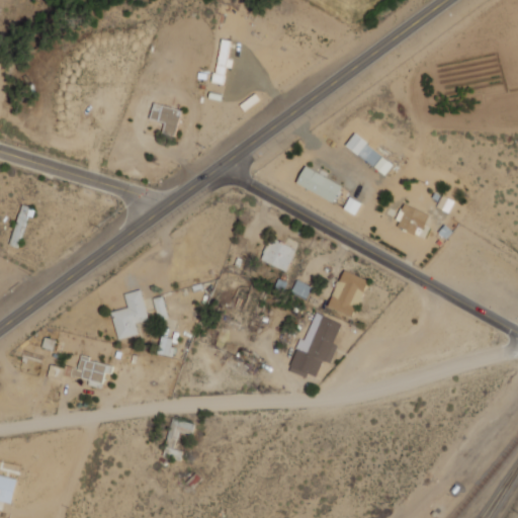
[(223,83),(225,66),(228,67),(231,40),(220,38),(214,82),(223,83)]
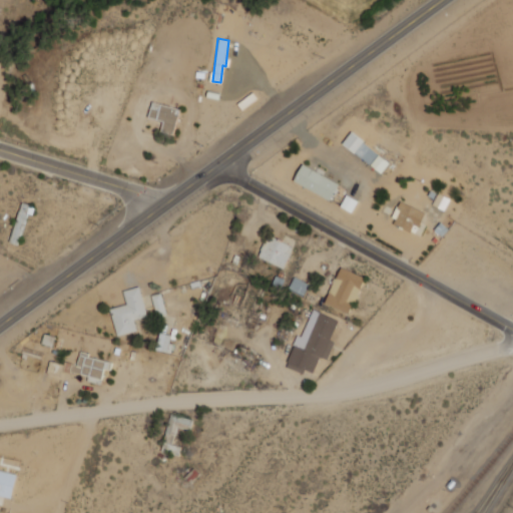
[(160,131),(173,134),(179,107),(151,101),(148,117),(162,121),(160,131)]
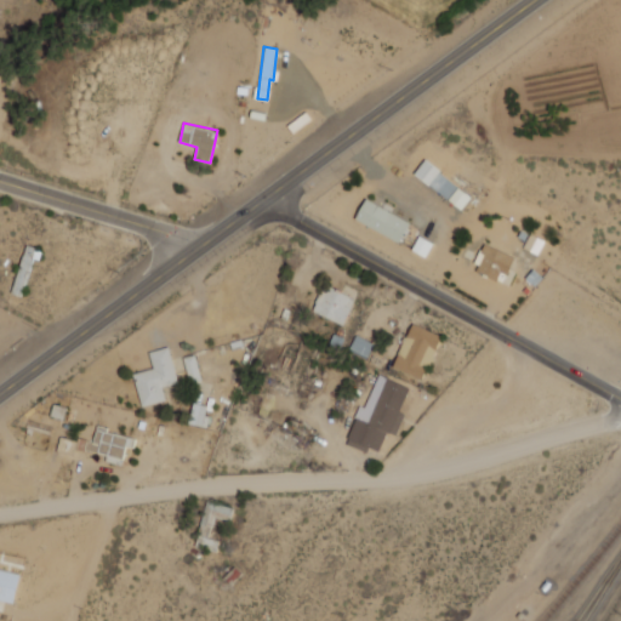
[(461,210),(472,197),(425,160),(414,174),(461,210)]
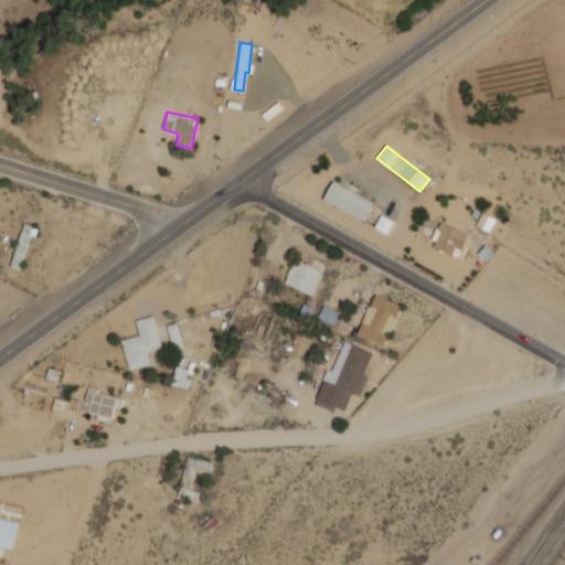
[(323,199),(363,221),(372,202),(332,181),(323,199)]
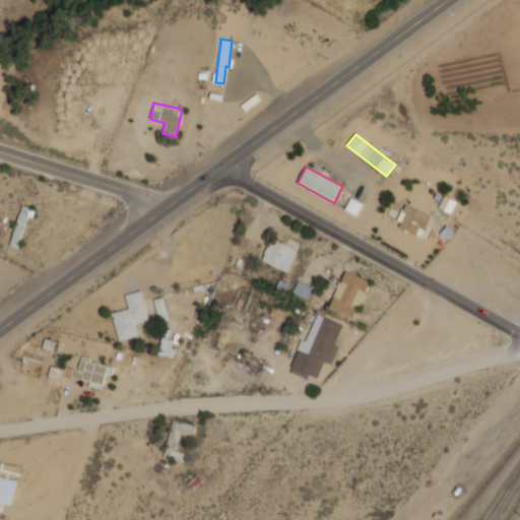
[(344,209),(355,214),(362,203),(350,198),(344,209)]
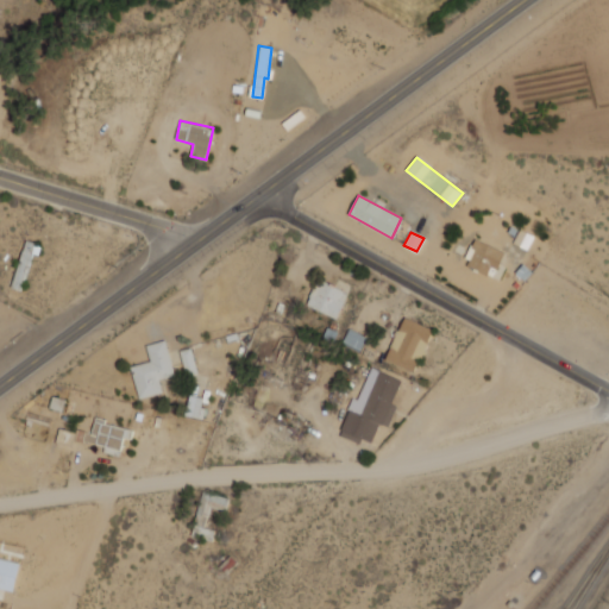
[(11,287),(22,290),(37,244),(26,240),(11,287)]
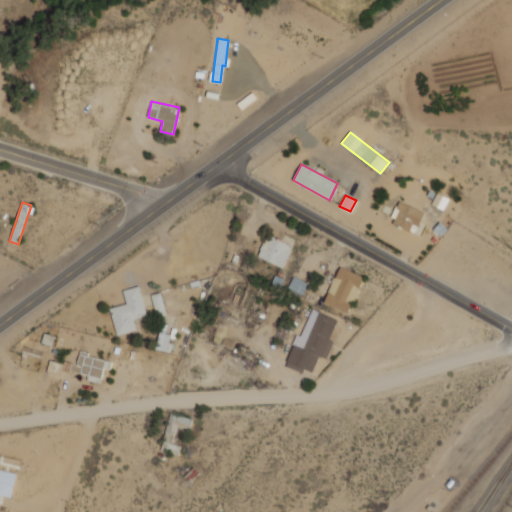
[(410,230),(412,224),(419,226),(424,210),(397,202),(390,224),(410,230)]
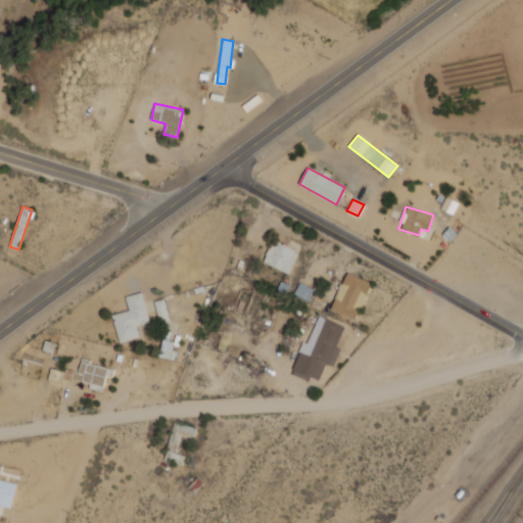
[(273,240),(263,260),(288,274),(298,253),(273,240)]
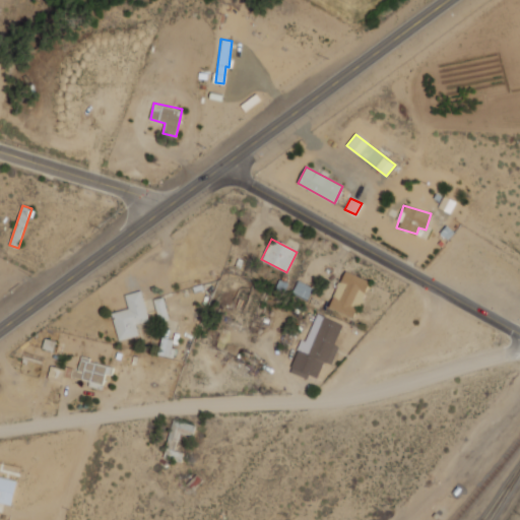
[(353,318),(370,281),(344,270),(328,308),(353,318)]
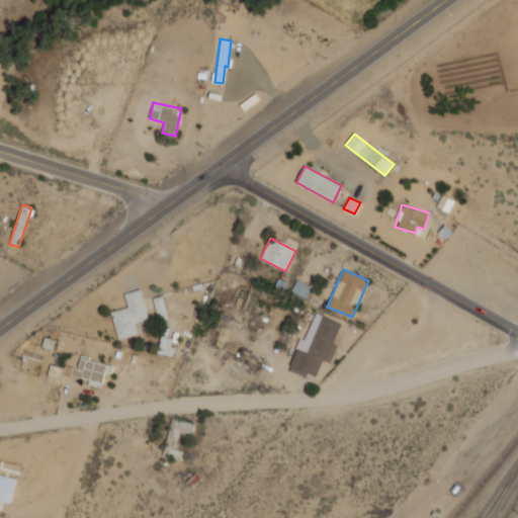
[(291,292),(307,298),(312,284),(295,279),(291,292)]
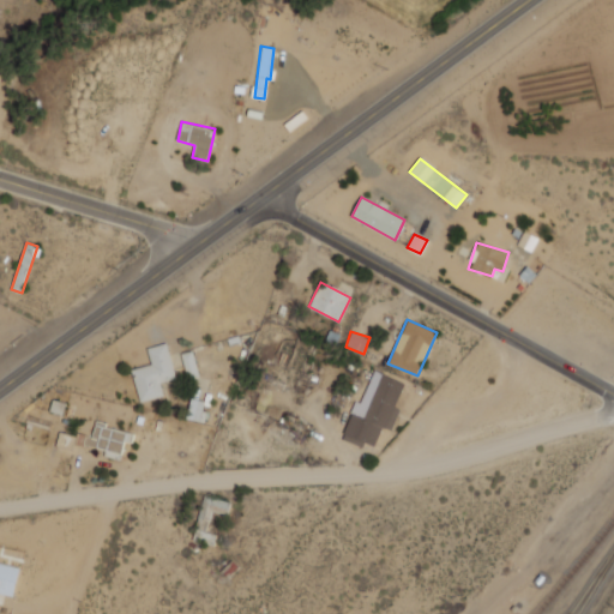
[(140,402),(164,396),(161,383),(176,379),(167,343),(146,348),(151,363),(131,369),(140,402)]
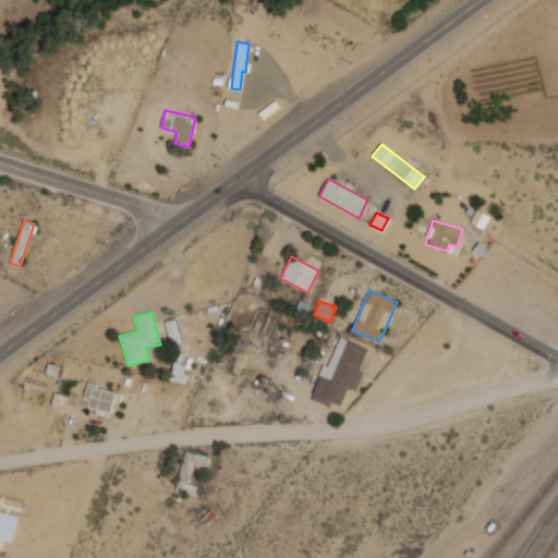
[(170,344),(180,342),(176,318),(165,320),(170,344)]
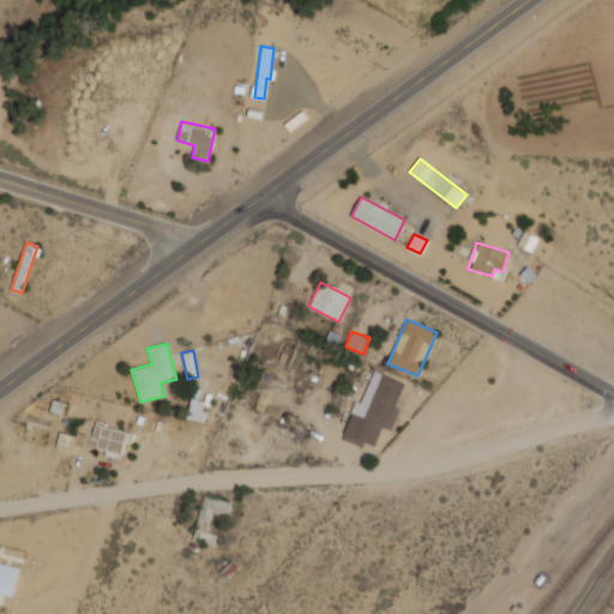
[(342,439),(362,447),(365,441),(373,444),(380,426),(391,429),(399,408),(396,407),(404,381),(373,371),(361,403),(356,401),(342,439)]
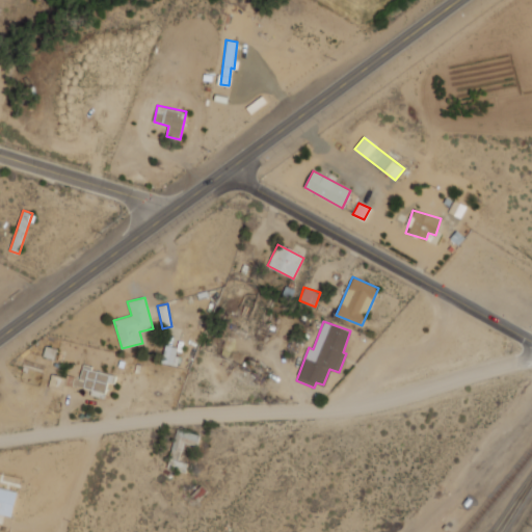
[(178,346),(165,343),(162,363),(175,365),(178,346)]
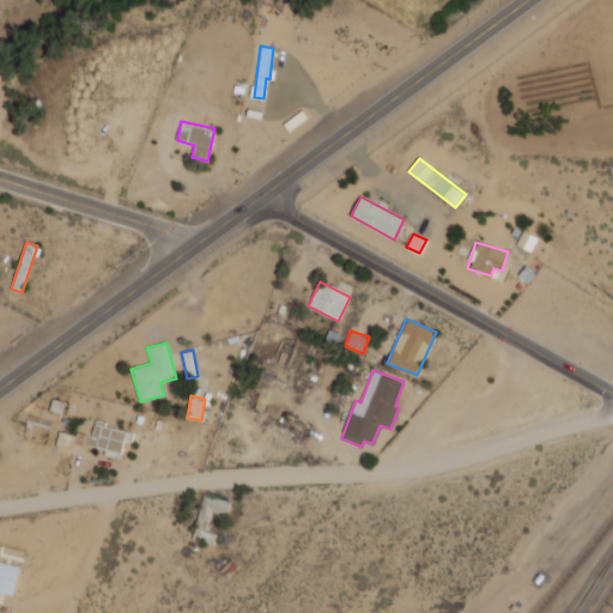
[(133,431),(95,423),(91,437),(85,436),(84,444),(105,449),(104,455),(120,459),(125,439),(131,441),(133,431)]
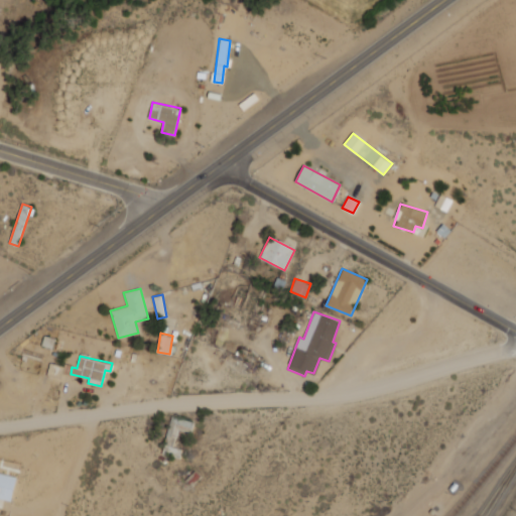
[(162,454),(176,458),(183,430),(191,432),(194,421),(171,416),(162,454)]
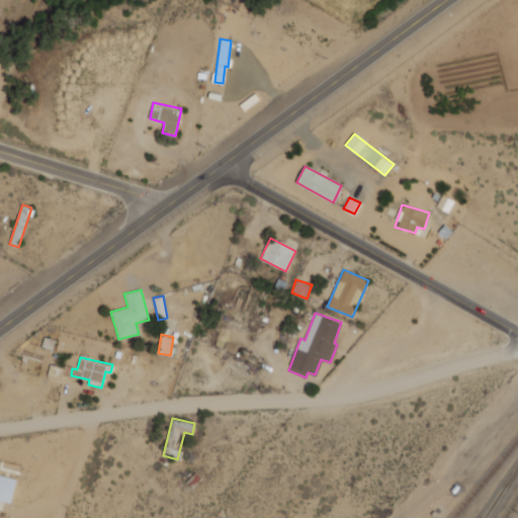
[(0,500),(11,503),(17,479),(0,475),(0,500)]
